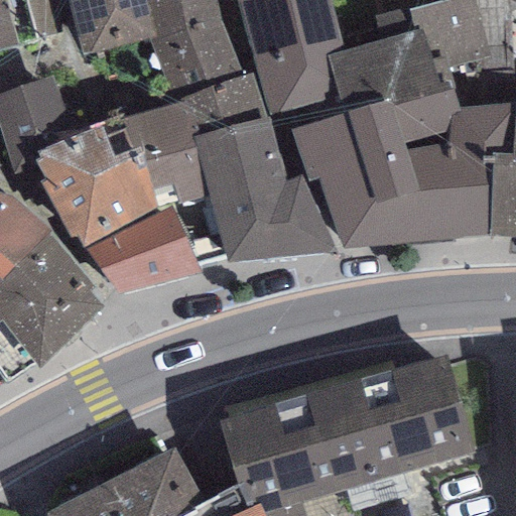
[(0,0),(0,50),(18,46),(5,0),(0,0)]
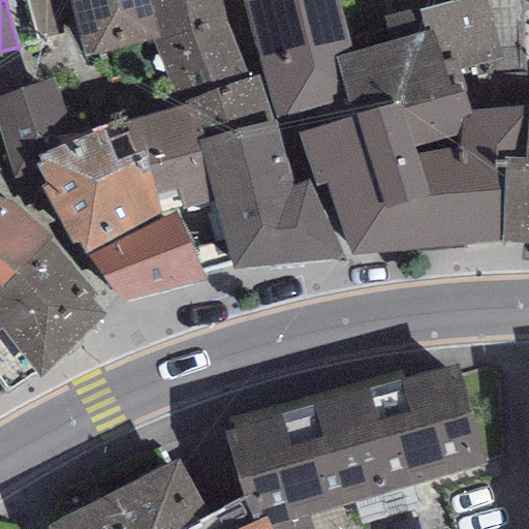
[(25,0),(34,39),(62,31),(57,0),(25,0)]
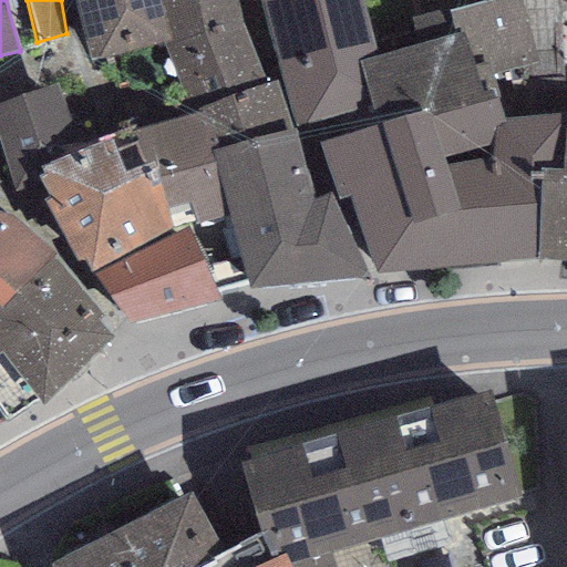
[(172,41),(161,0),(73,0),(92,64),(172,41)]
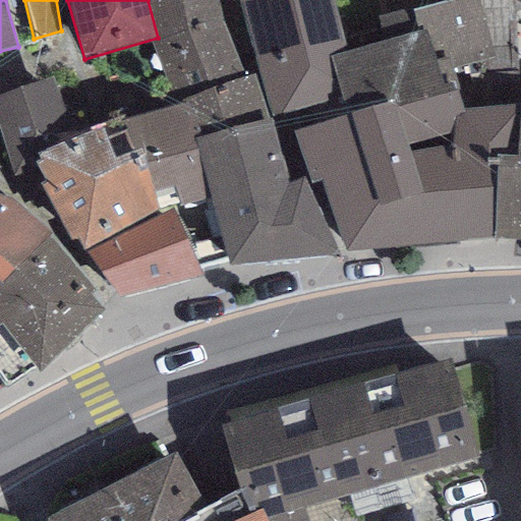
[(216,0),(148,0),(158,38),(176,106),(244,78),(218,4),(216,0)]
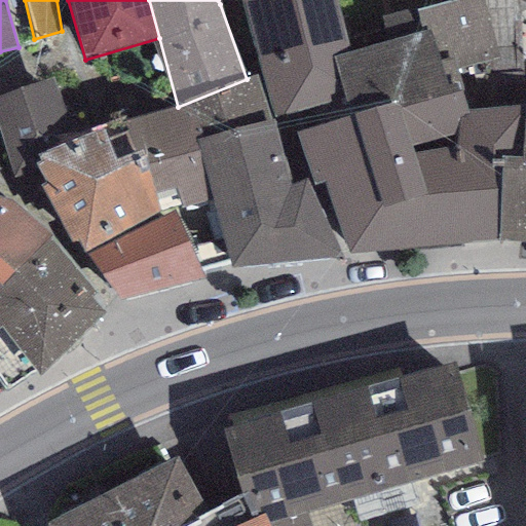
[(336,0),(242,0),(274,118),(345,99),(335,57),(349,52),(336,0)]
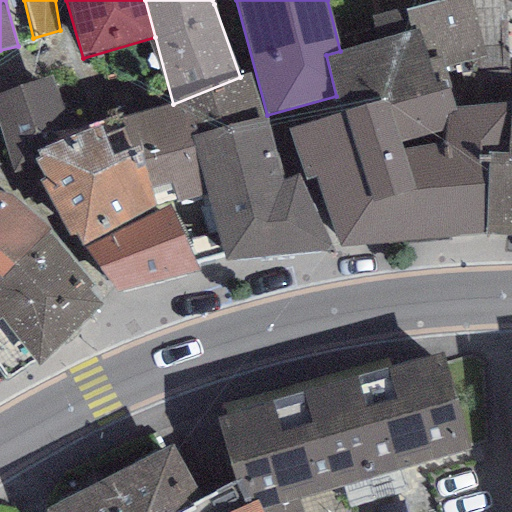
[(419,28),(340,51),(326,55),(336,96),(340,114),(288,129),(306,180),(315,178),(340,246),(485,236),(487,152),(509,153),(511,104),(455,106),(443,69),(433,72),(419,28)]
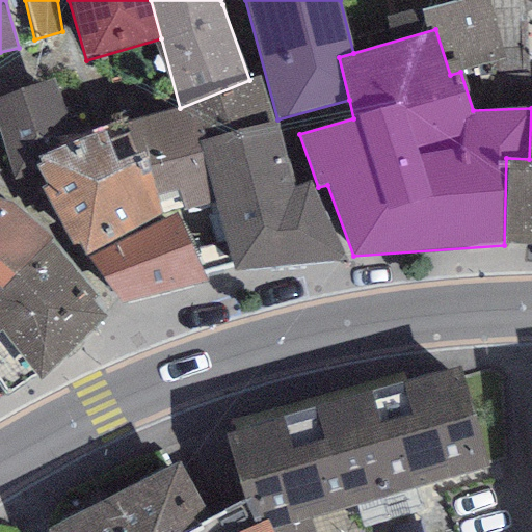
[(180,108),(124,124),(135,154),(144,152),(163,219),(175,215),(202,272),(232,263),(216,204),(202,141),(273,122),(260,76),(249,80),(180,108)]
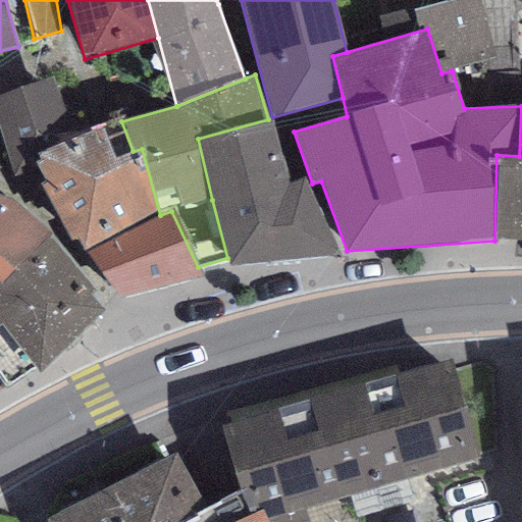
[(53,77),(0,94),(0,135),(14,178),(39,170),(32,154),(71,140),(53,77)]
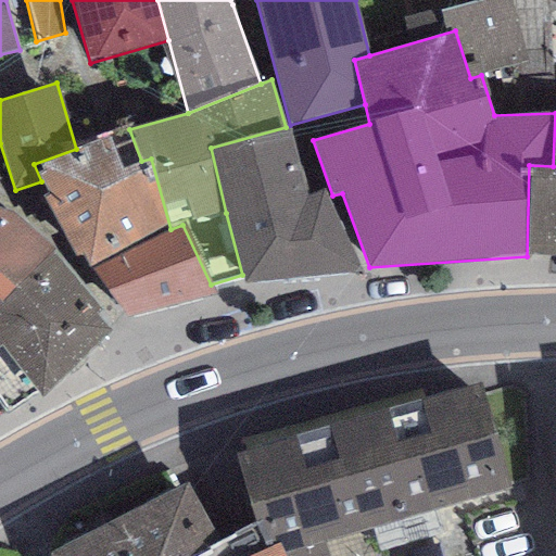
[(555,108),(555,113),(553,166),(529,165),(527,256),(555,256),(555,108)]
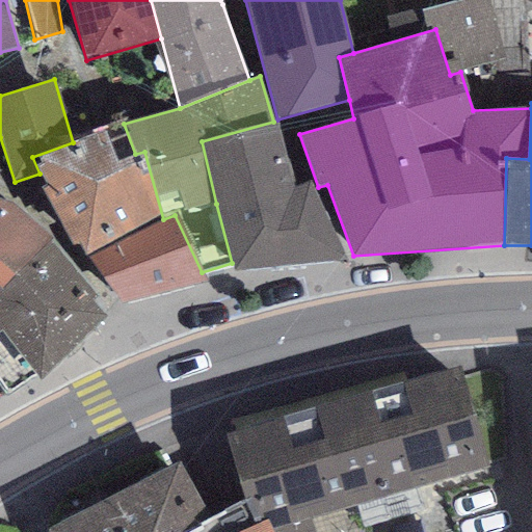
[(216,204),(297,187),(277,121),(273,122),(202,141),(216,204)]
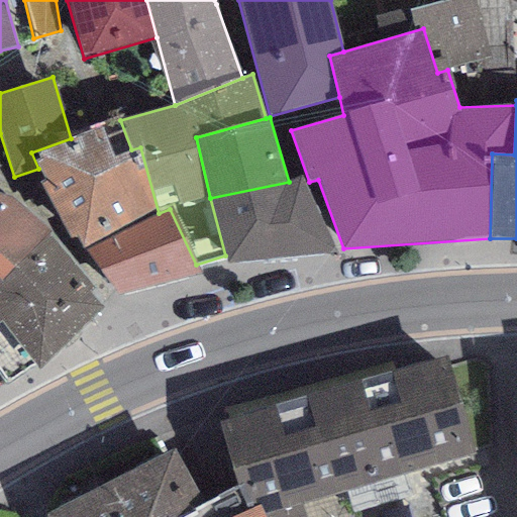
[(77,235),(84,247),(159,213),(140,147),(131,149),(120,120),(71,138),(31,152),(38,169),(46,181),(37,184),(71,238),(77,235)]
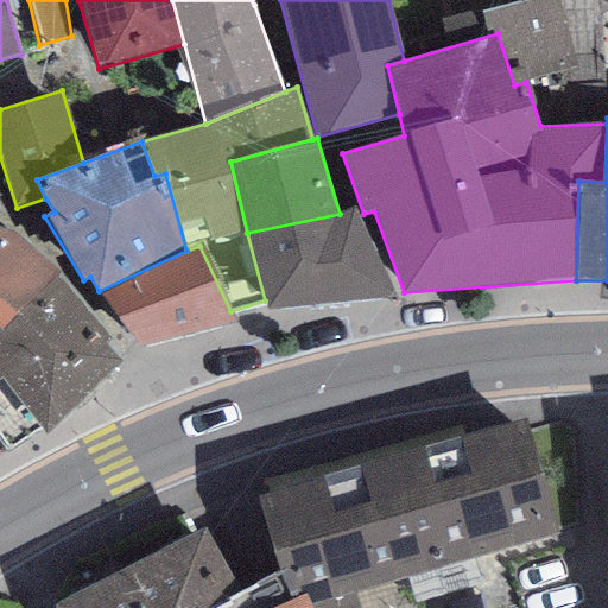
[(340,214),(247,233),(265,301),(266,309),(394,298),(354,208),(340,214)]
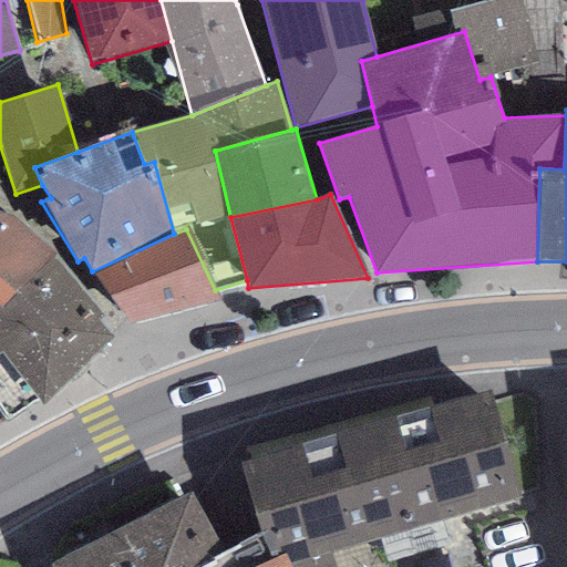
[(0,214),(0,307),(53,256),(10,218),(0,214)]
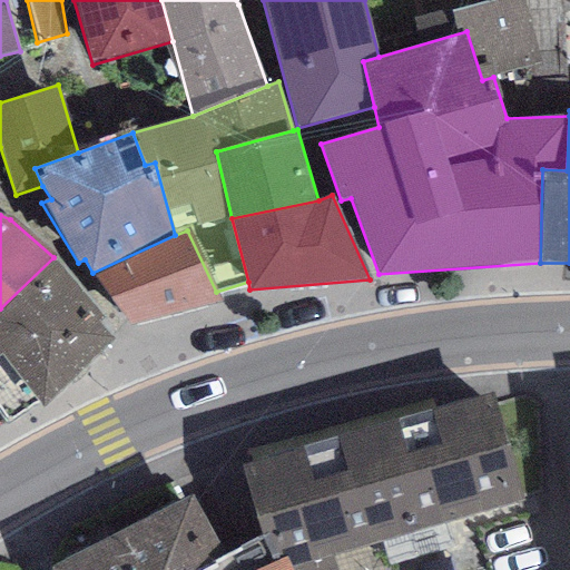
[(187,231),(175,235),(92,273),(130,325),(219,301),(216,292),(187,231)]
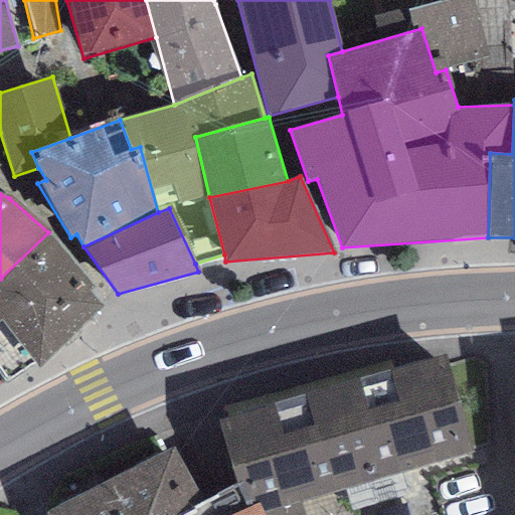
[(94,287),(48,232),(0,279),(0,319),(38,368),(102,307),(89,292),(94,287)]
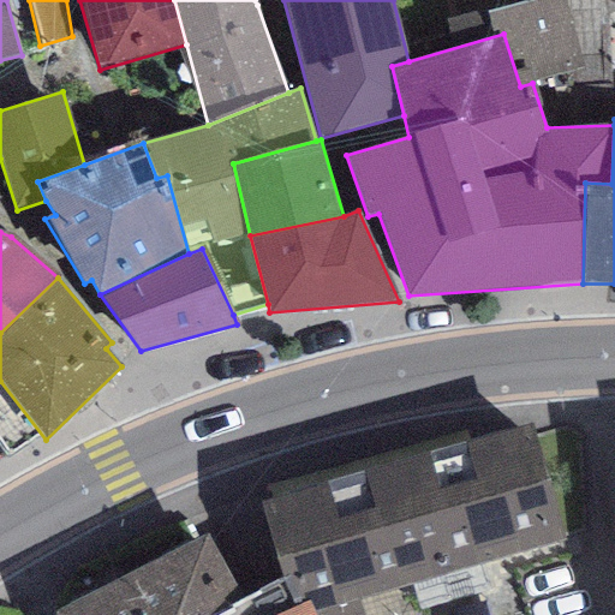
[(529,424),(261,502),(293,608),(309,602),(315,614),(565,538),(529,424)]
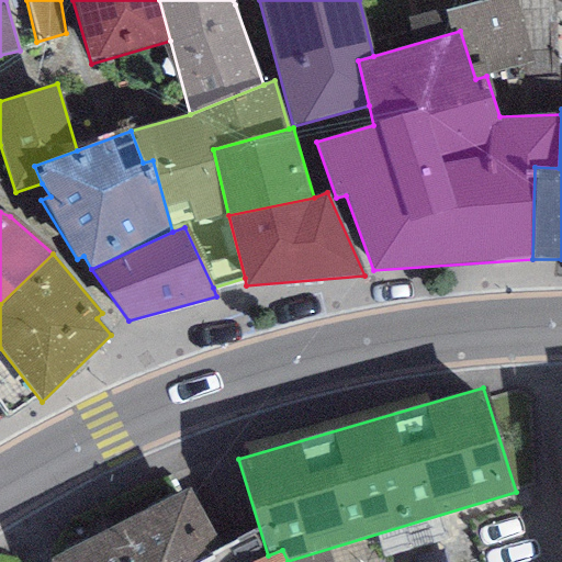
[(190,489),(48,561),(193,561),(221,547),(190,489)]
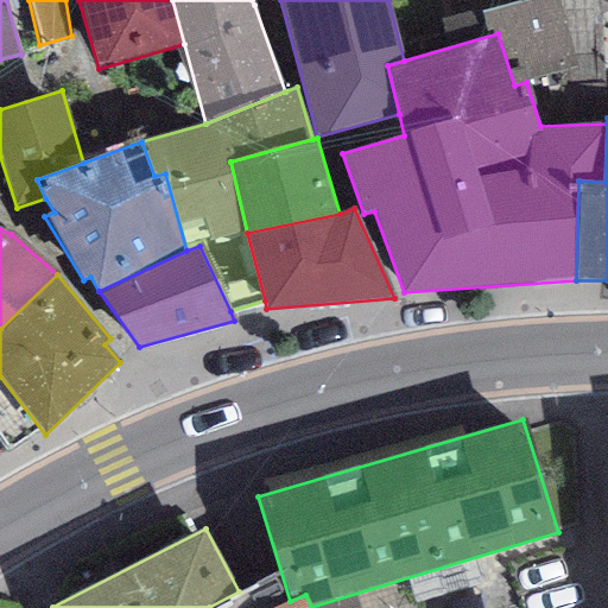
[(220,607),(311,607),(305,595),(290,601),(286,602),(273,575),(227,600),(230,603),(220,607)]
